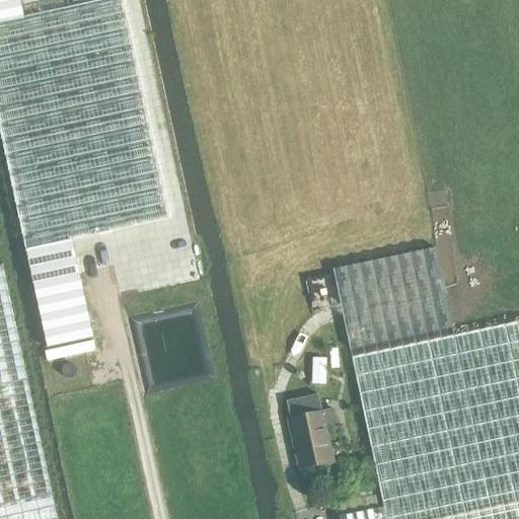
[(0,0),(0,128),(26,250),(64,241),(169,219),(121,0),(106,0),(24,17),(20,0),(0,0)]
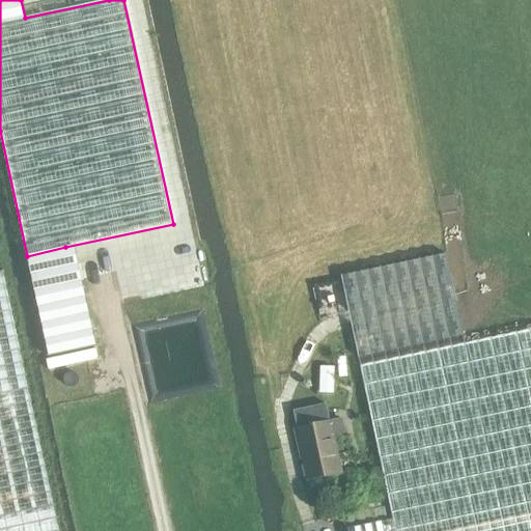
[(342,277),(351,315),(360,358),(463,336),(445,254),(342,277)]
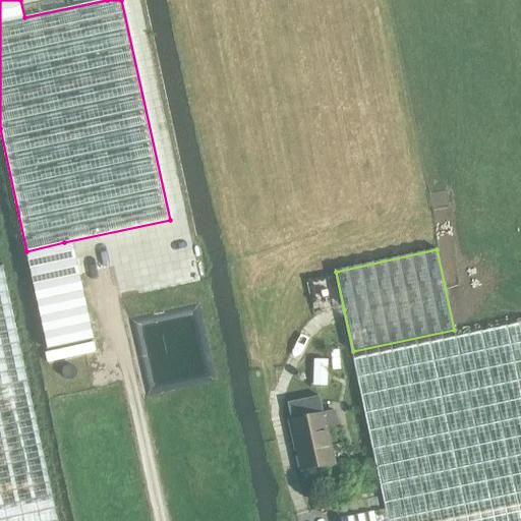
[(57,520),(18,345),(3,269),(0,269),(0,520),(57,520)]
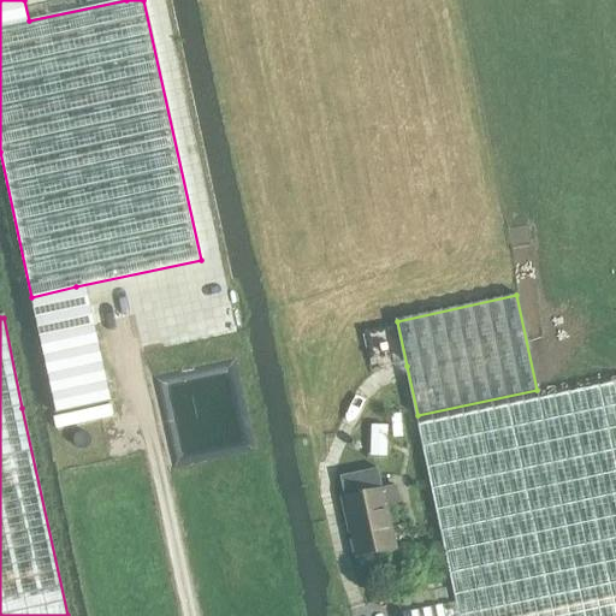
[(402,614),(402,615),(615,615),(615,381),(418,424),(456,603),(402,614)]
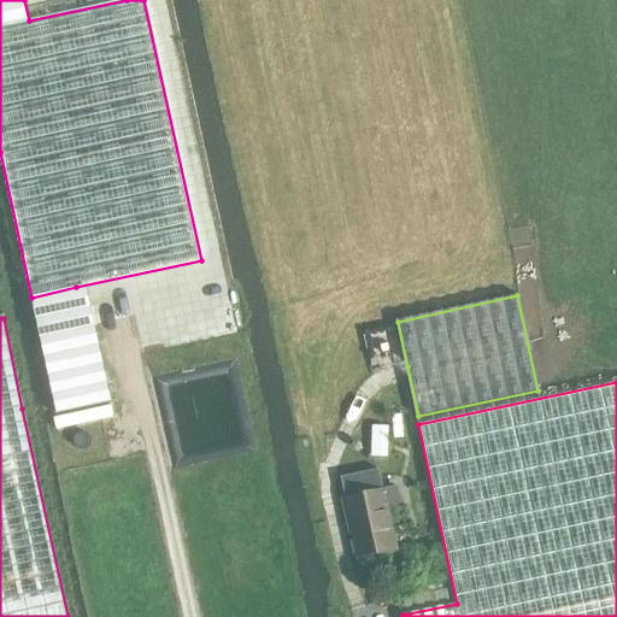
[(378,468),(340,476),(345,499),(342,499),(356,559),(398,551),(387,506),(403,503),(399,486),(383,489),(378,468)]
